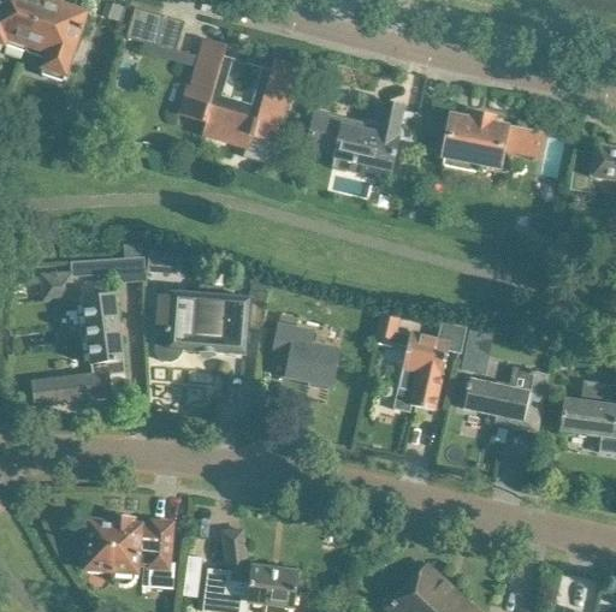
[(27,46),(42,0),(0,0),(0,41),(7,43),(9,40),(27,46)]
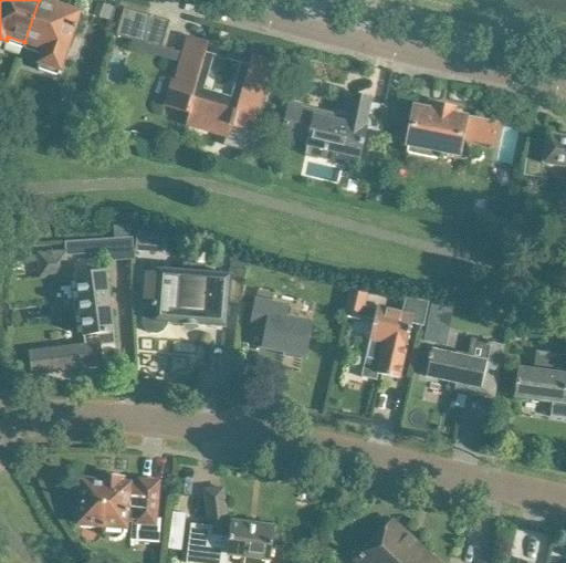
[(79,11),(46,0),(39,0),(24,42),(41,48),(38,60),(60,68),(79,11)]
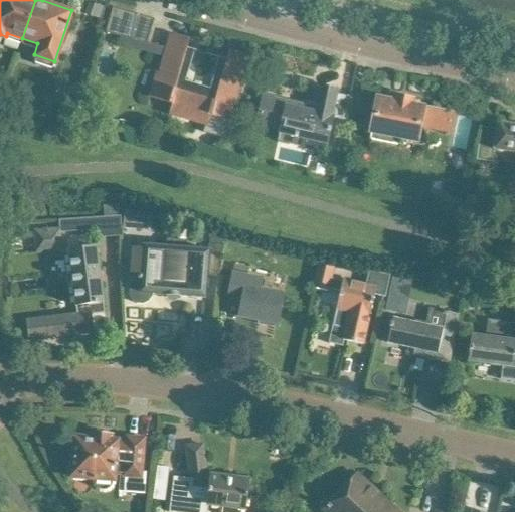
[(136,12),(138,13),(138,12),(113,4),(105,29),(129,36),(136,12)]
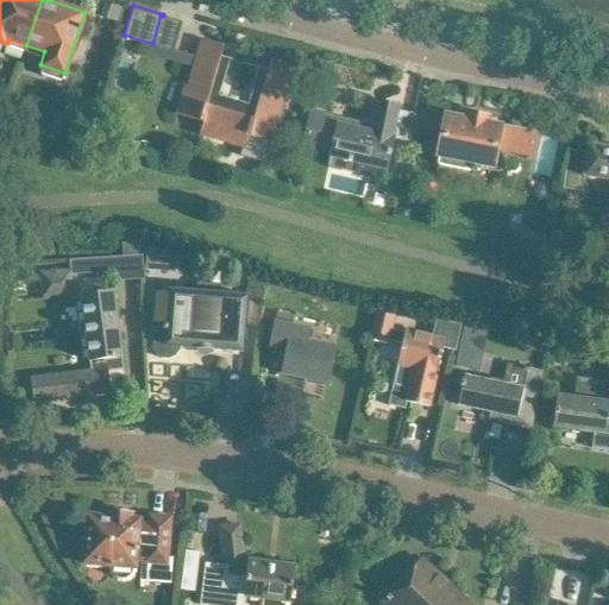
[(271,57),(269,64),(268,68),(258,64),(248,101),(219,93),(230,56),(221,54),(224,43),(205,37),(190,86),(187,84),(180,112),(201,118),(196,132),(246,146),(250,133),(268,138),(290,63),(271,57)]
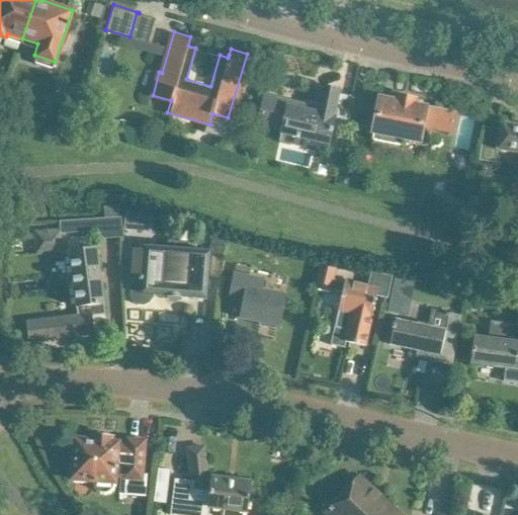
[(265,95),(259,122),(282,129),(281,131),(296,135),(296,136),(299,137),(299,135),(329,142),(335,116),(346,118),(351,95),(338,92),(339,89),(323,85),(318,107),(306,104),(305,109),(288,105),(289,101),(265,95)]
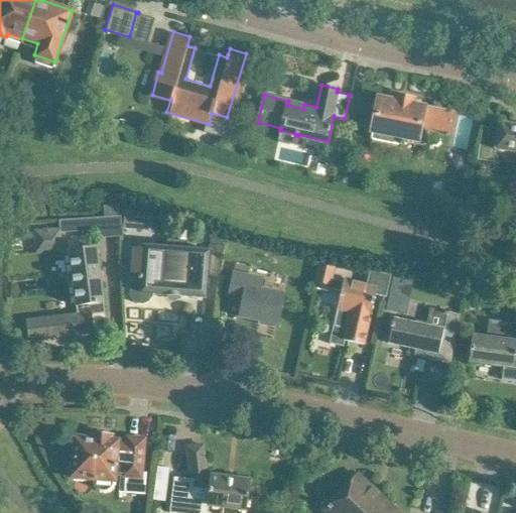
[(378,97),(374,116),(374,119),(372,119),(371,120),(370,122),(370,124),(370,126),(370,127),(372,128),(371,130),(374,130),(373,135),(399,140),(400,135),(416,139),(420,121),(449,127),(452,112),(411,104),(412,98),(396,95),(395,100),(378,97)]
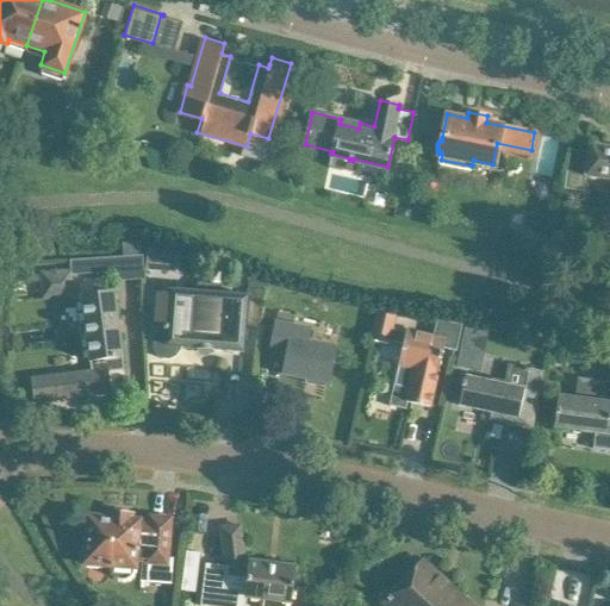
[(571,149),(565,186),(583,189),(585,174),(609,179),(609,144),(589,142),(587,151),(571,149)]
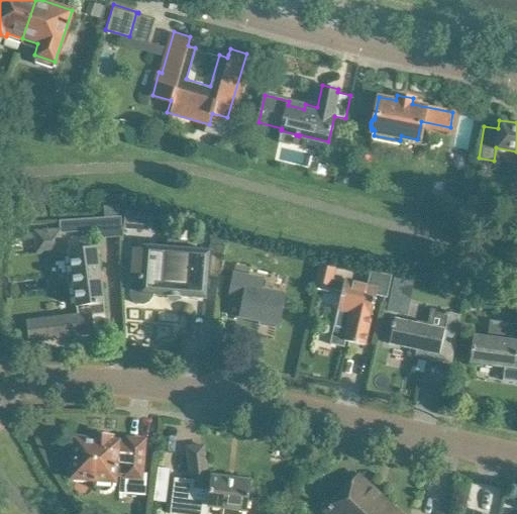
[(440,179),(436,198),(450,202),(454,183),(440,179)]
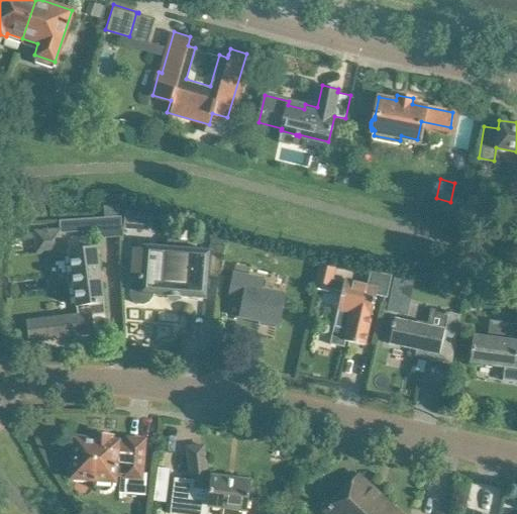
[(105,217),(64,219),(64,228),(105,226),(105,217)]
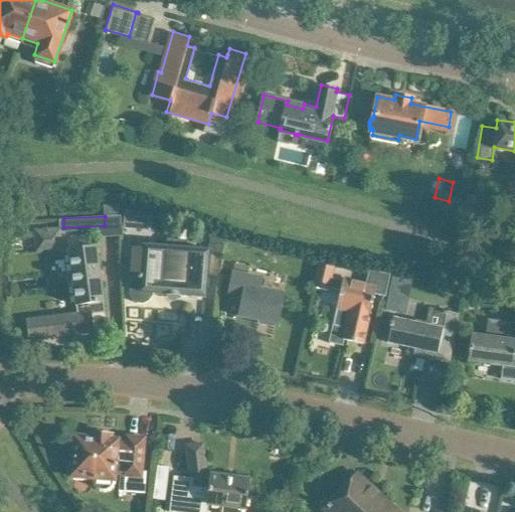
[(59,227),(34,228),(35,252),(61,250),(59,227)]
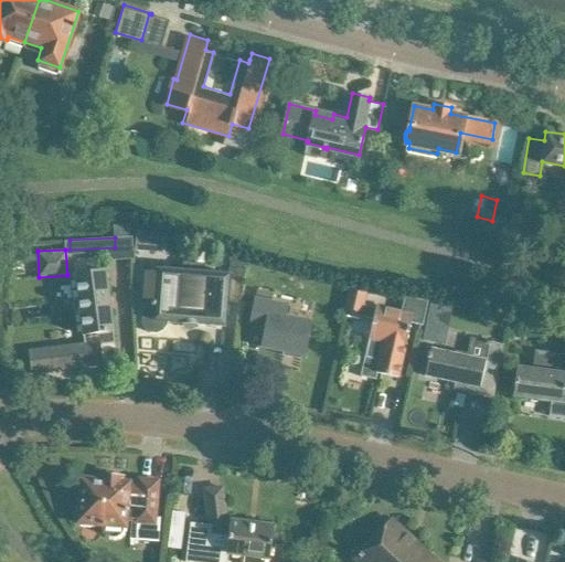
[(155,304),(155,308),(142,307),(141,321),(145,327),(151,330),(158,331),(163,329),(167,324),(168,320),(225,325),(227,300),(241,301),(243,267),(228,266),(227,273),(205,271),(205,269),(203,263),(184,262),(181,267),(181,269),(158,267),(155,299),(152,299),(151,304),(155,304)]
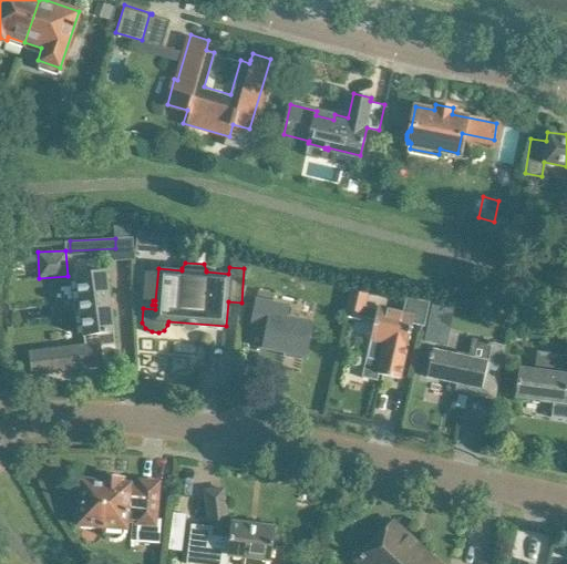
[(84,344),(29,350),(32,373),(103,363),(101,345),(115,342),(113,331),(114,331),(106,269),(75,274),(84,344)]
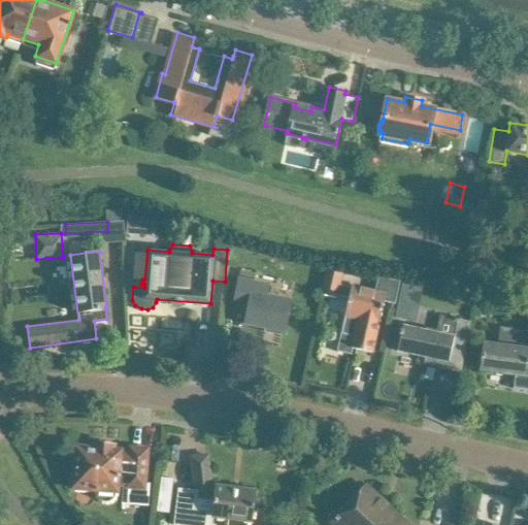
[(239,269),(234,298),(249,301),(244,322),(286,330),(291,300),(267,295),(269,283),(254,280),(255,272),(239,269)]
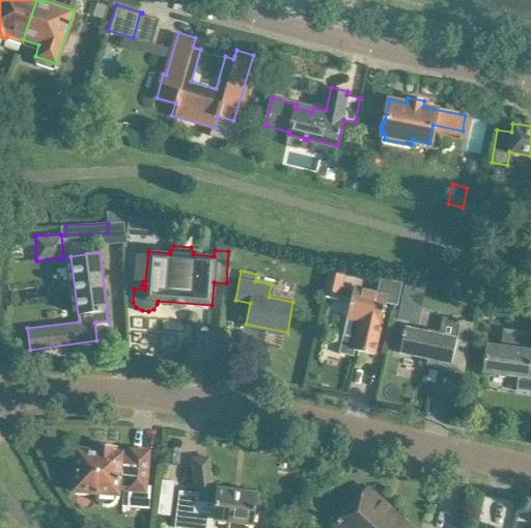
[(324,294),(341,298),(341,297),(343,285),(345,274),(329,271),(324,294)]
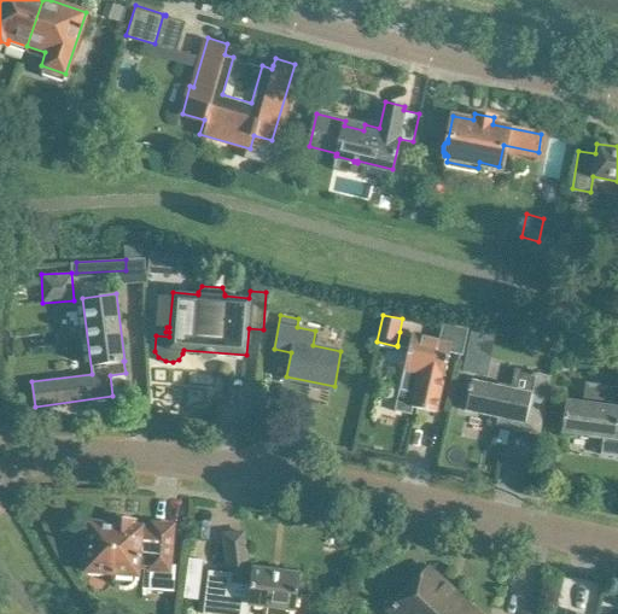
[(450,344),(409,334),(400,332),(397,345),(407,348),(401,374),(397,389),(414,392),(410,405),(433,410),(442,374),(443,374),(448,351),(461,354),(467,327),(454,325),(450,344)]
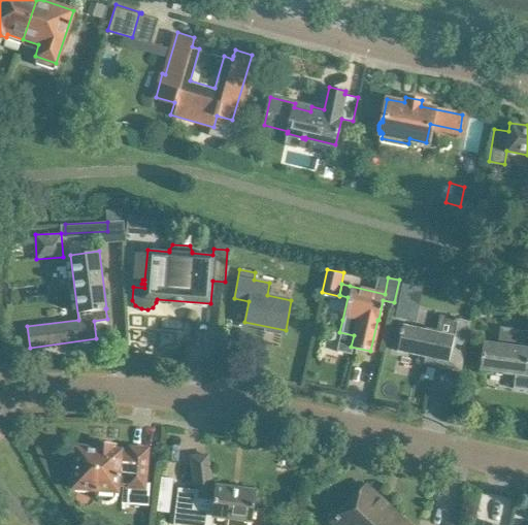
[(463,349),(469,320),(457,317),(453,336),(424,330),(402,325),(401,329),(400,328),(399,332),(400,332),(397,350),(424,356),(423,362),(438,365),(439,359),(447,360),(446,367),(459,369),(463,349)]
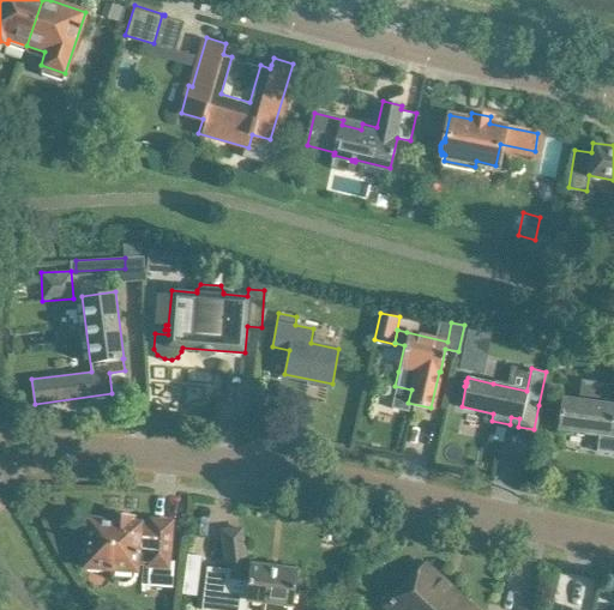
[(613,382),(582,379),(579,399),(561,397),(558,428),(599,434),(597,450),(613,451),(613,422),(613,420),(613,382)]
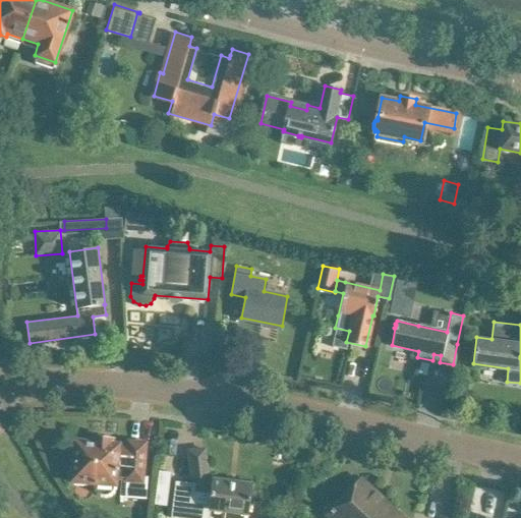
[(142,474),(146,442),(128,441),(128,446),(112,445),(112,440),(94,438),(94,443),(76,442),(73,479),(96,481),(96,483),(96,486),(98,490),(100,492),(102,493),(105,494),(108,493),(111,492),(113,490),(114,487),(115,485),(116,477),(126,478),(125,495),(147,497),(149,474),(142,474)]
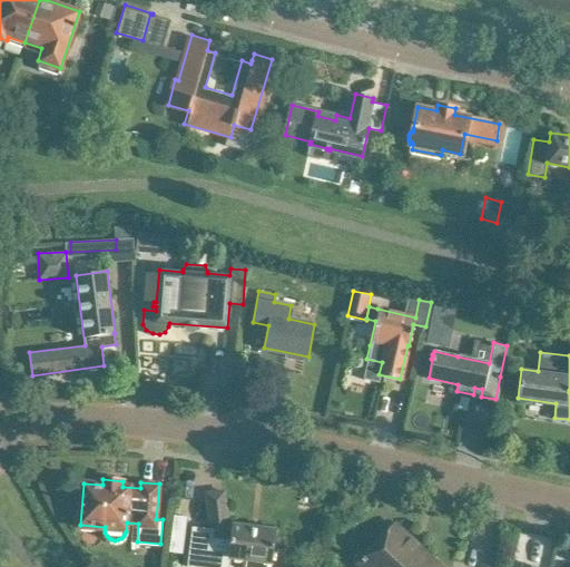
[(193,527),(187,566),(192,566),(206,566),(209,553),(228,555),(228,556),(246,559),(245,566),(267,566),(268,561),(272,563),(276,529),(233,524),(233,525),(228,524),(225,490),(207,492),(209,514),(210,526),(210,529),(193,527)]
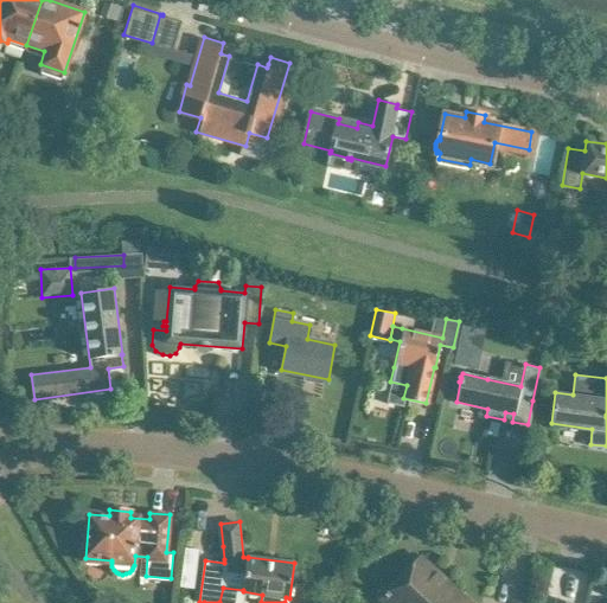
[(470,602),(421,557),(382,598),(387,602),(470,602)]
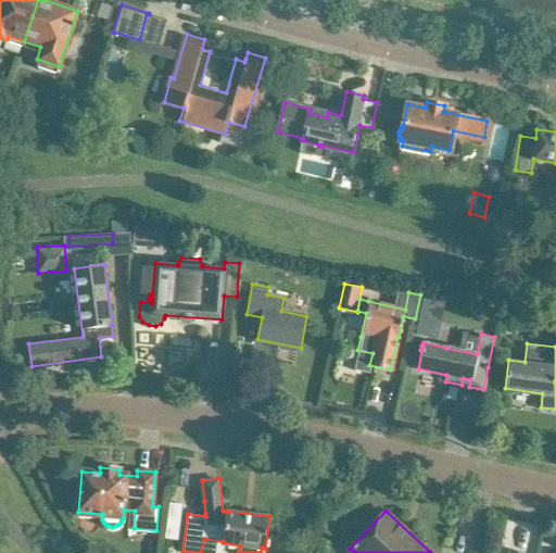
[(178,525),(165,523),(164,537),(177,539),(178,525)]
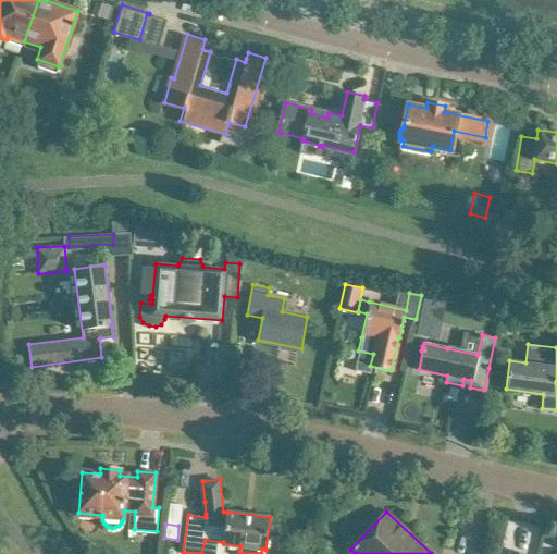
[(530,544),(529,532),(512,534),(514,546),(530,544)]
